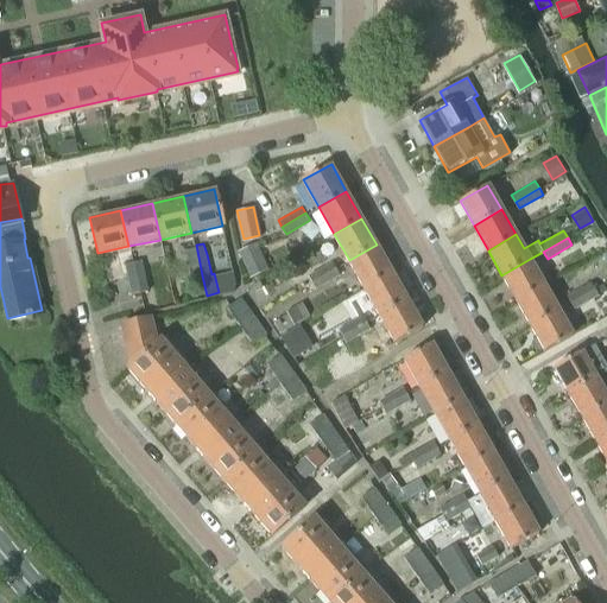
[(194,278),(202,275),(196,245),(187,247),(194,278)]
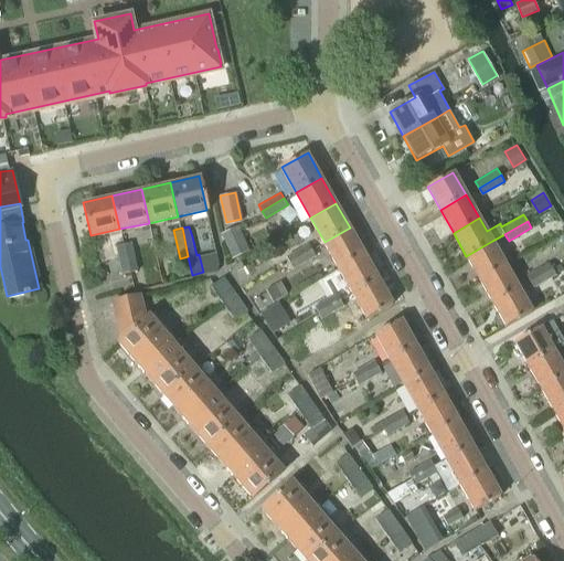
[(338,267),(364,253),(350,228),(325,242),(338,267)]
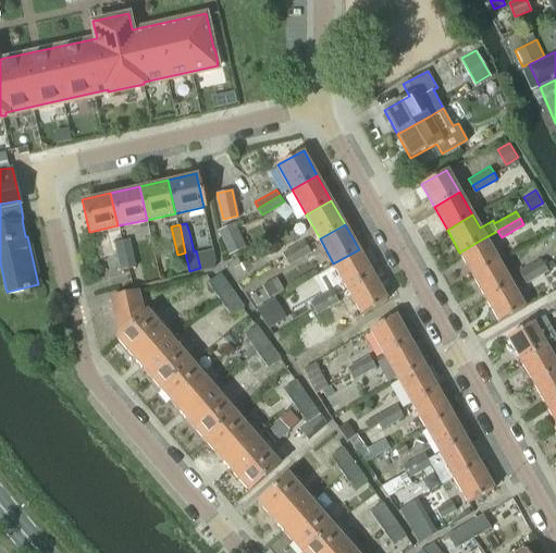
[(122,237),(128,266),(136,265),(131,236),(122,237)]
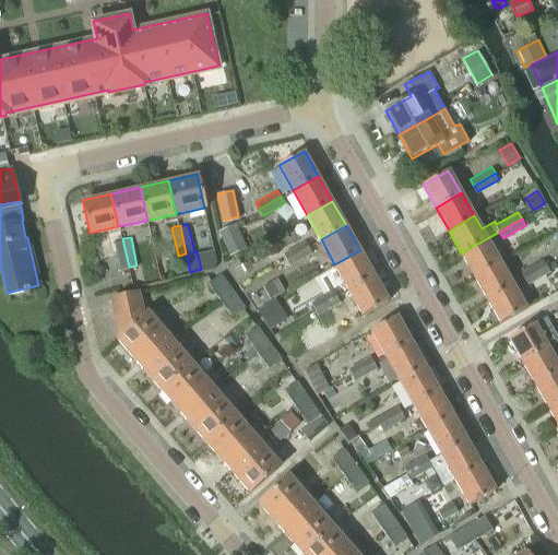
[(121,269),(129,267),(122,238),(115,240),(121,269)]
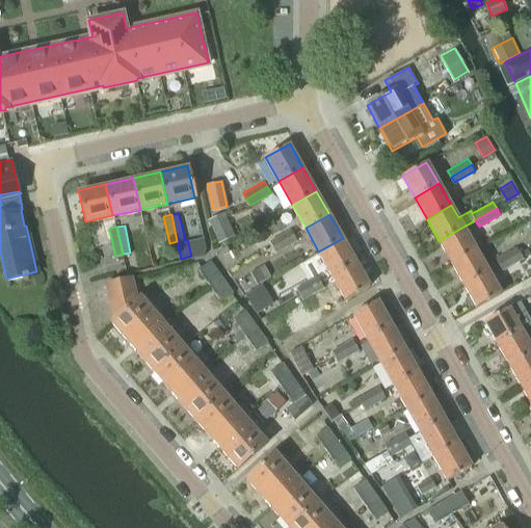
[(451,263),(476,248),(463,227),(439,241),(451,263)]
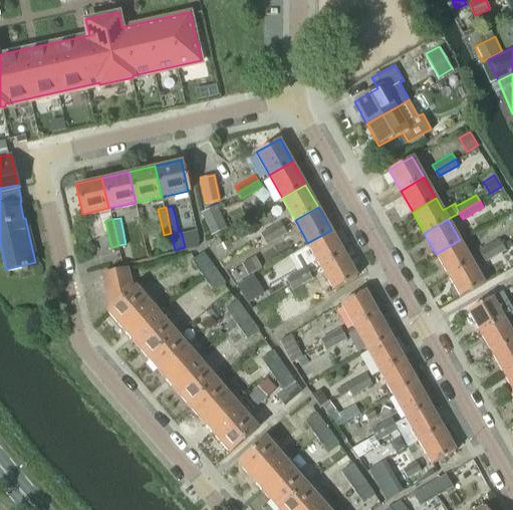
[(261,231),(264,237),(284,225),(281,220),(261,231)]
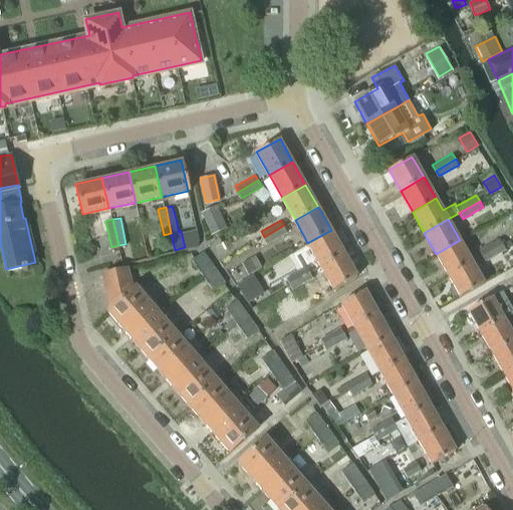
[(284,225),(264,237),(267,242),(287,231),(284,225)]
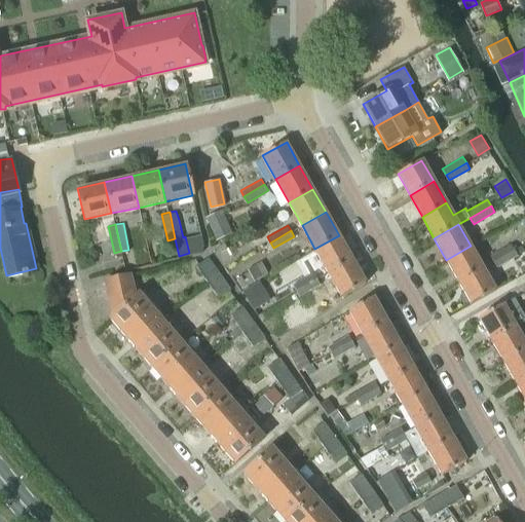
[(200,232),(185,236),(189,253),(204,249),(200,232)]
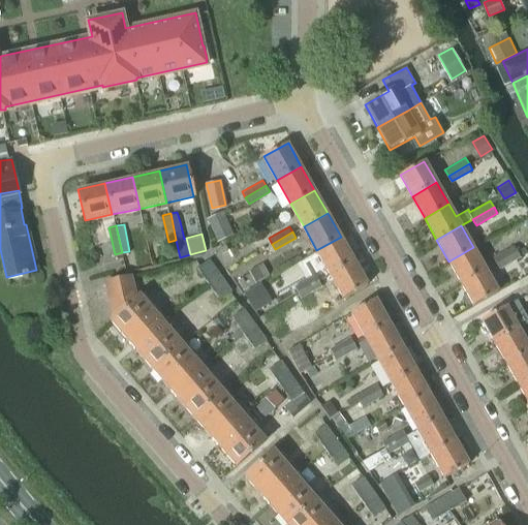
[(330,274),(354,260),(341,237),(316,250),(330,274)]
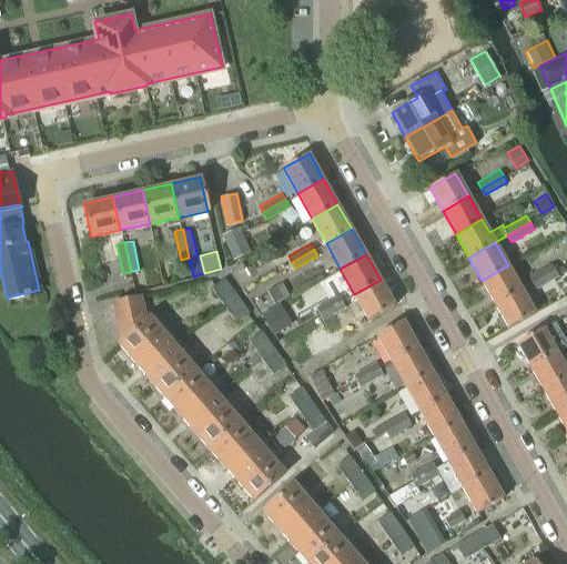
[(529,275),(533,281),(556,268),(553,262),(529,275)]
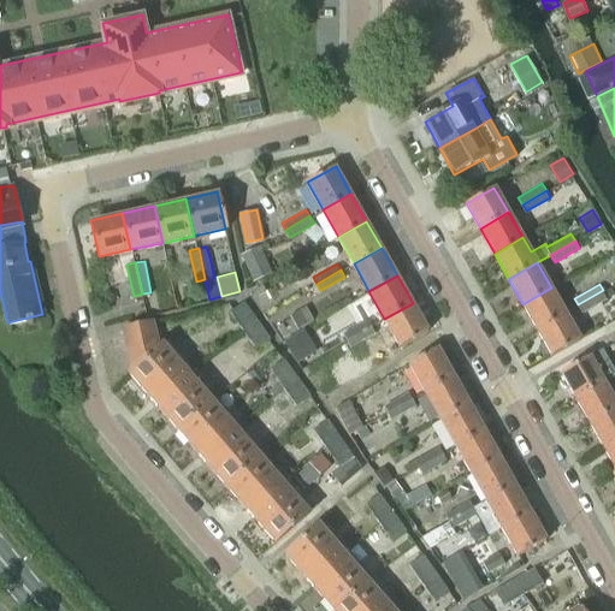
[(578,304),(581,310),(607,296),(614,292),(614,290),(611,286),(603,290),(578,304)]
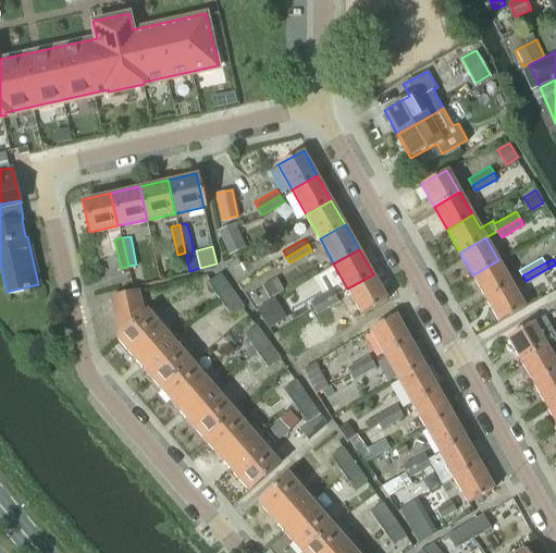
[(485,298),(511,283),(498,260),(472,275),(485,298)]
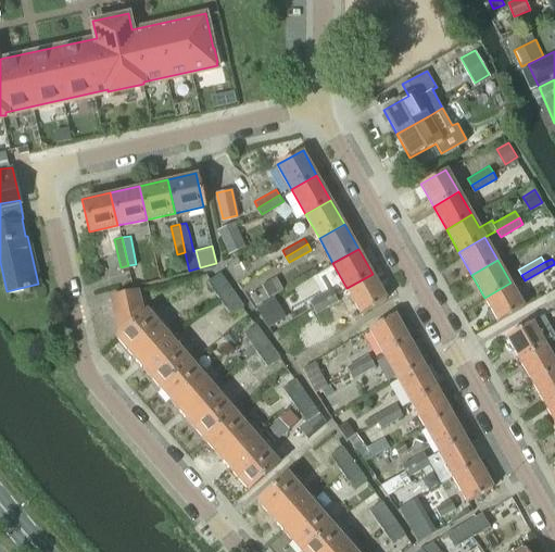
[(219,297),(232,288),(221,271),(207,280),(219,297)]
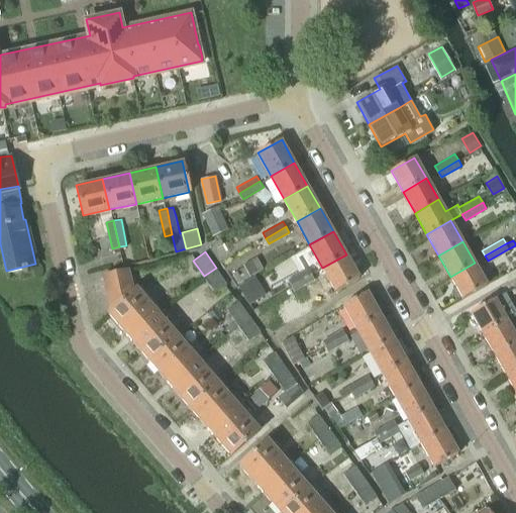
[(346,254),(322,268),(335,291),(358,277),(346,254)]
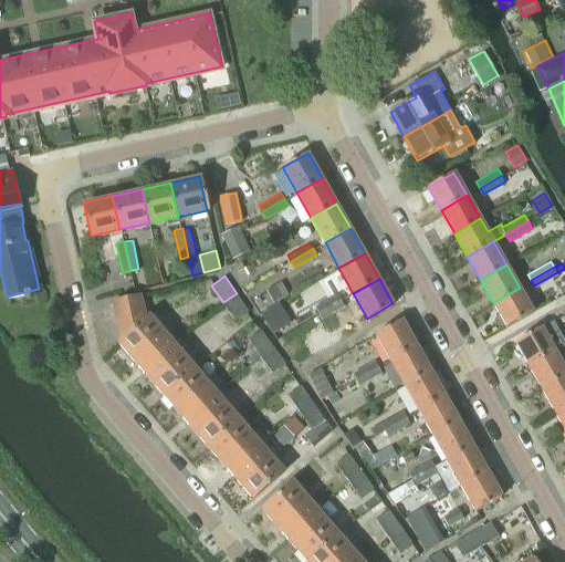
[(283,295),(283,294),(288,291),(281,280),(276,282),(267,288),(268,291),(273,300),(283,295)]
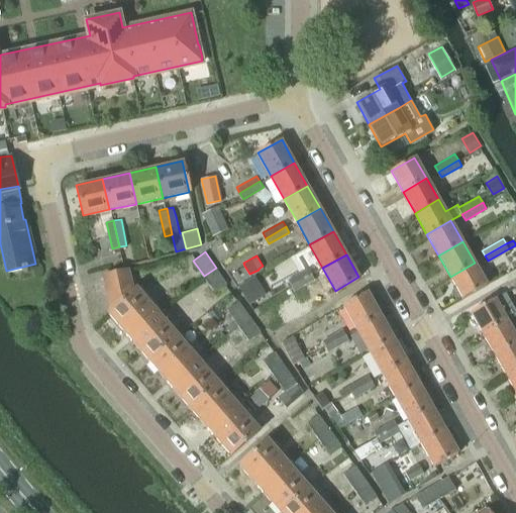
[(259,429),(139,292),(148,284),(147,283),(150,281),(152,284),(191,267),(186,257),(166,265),(165,263),(146,271),(147,275),(141,279),(141,276),(145,275),(144,267),(128,270),(128,268),(102,274),(110,309),(107,312),(230,454),(259,429)]
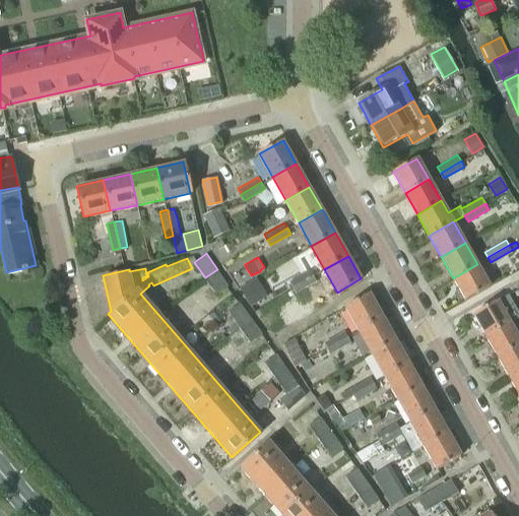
[(477,264),(453,278),(465,300),(490,285),(477,264)]
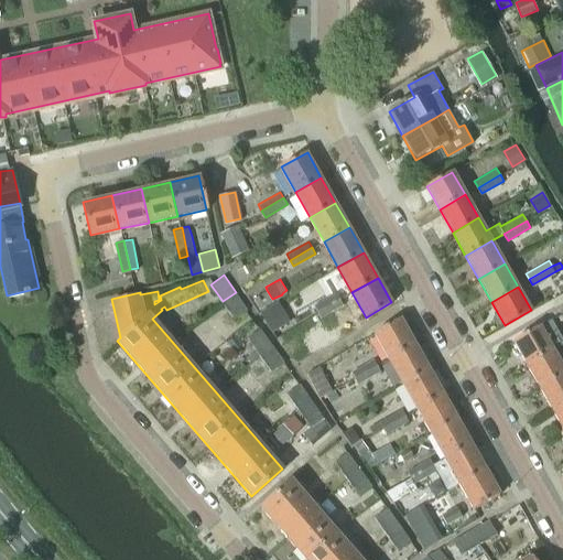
[(267,290),(255,297),(260,308),(273,300),(272,299),(267,290)]
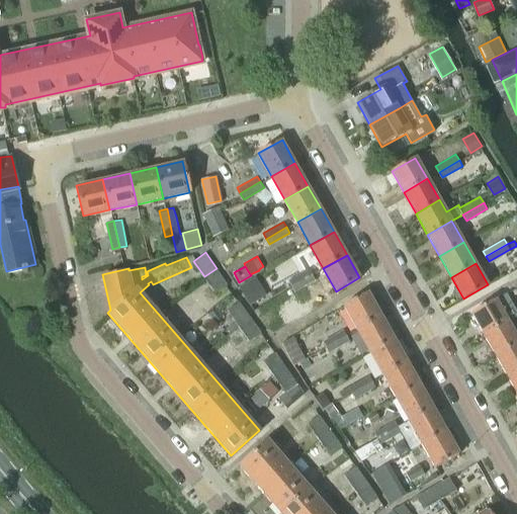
[(288,279),(291,284),(313,272),(310,267),(288,279)]
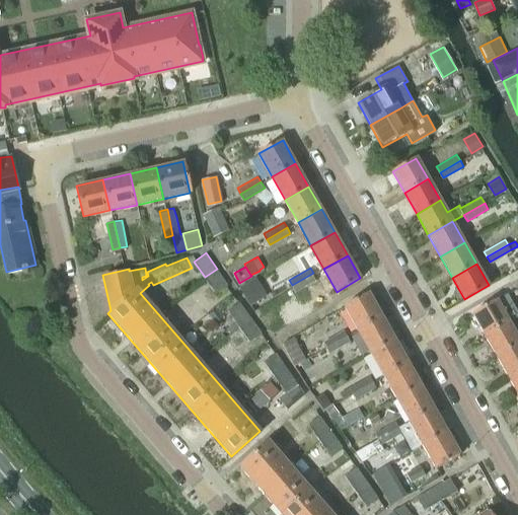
[(217,269),(205,277),(216,293),(228,284),(217,269)]
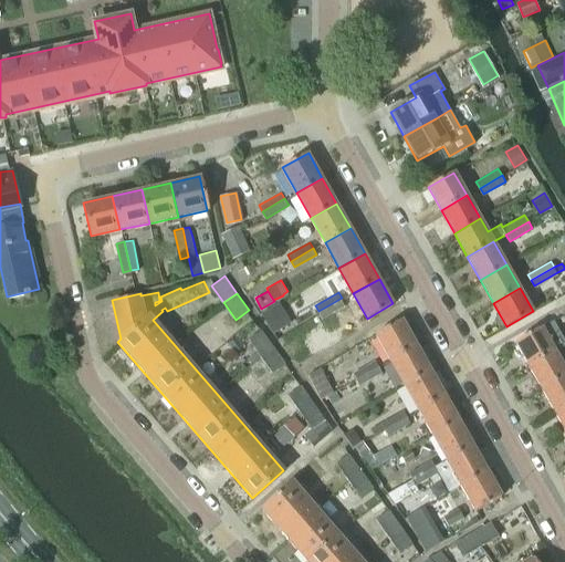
[(342,298),(318,311),(323,318),(345,304),(342,298)]
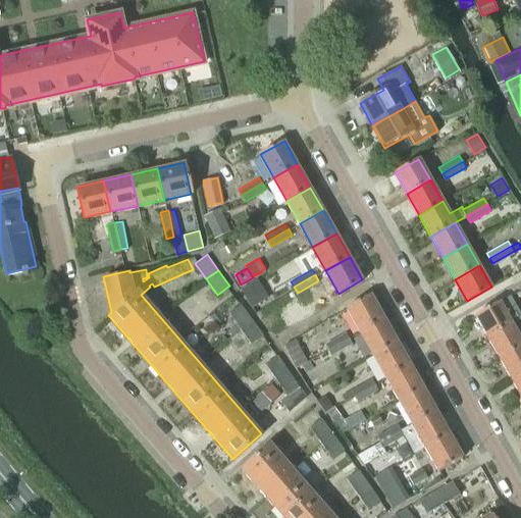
[(269,295),(258,277),(242,288),(253,305),(269,295)]
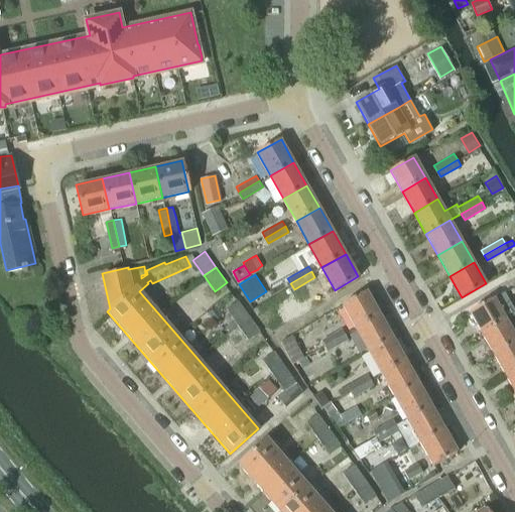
[(356,327),(379,313),(366,290),(343,303),(356,327)]
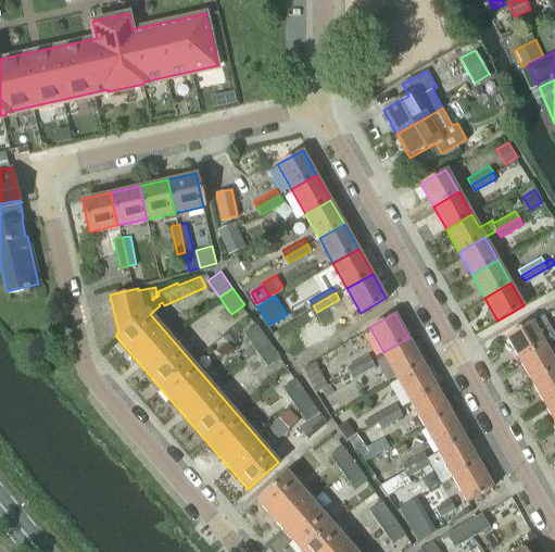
[(506,335),(519,358),(545,343),(554,338),(554,331),(543,314),(506,335)]
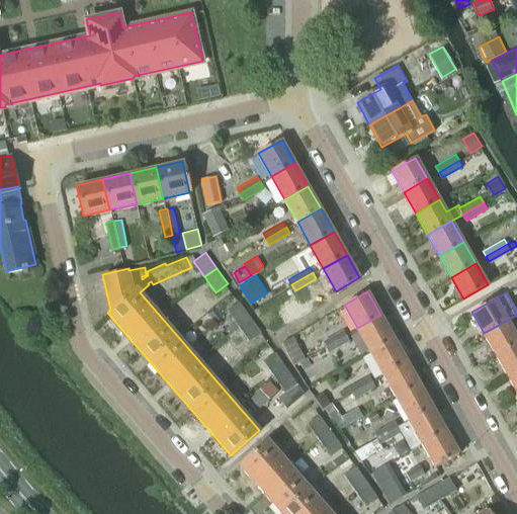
[(239,324),(251,316),(240,300),(227,309),(239,324)]
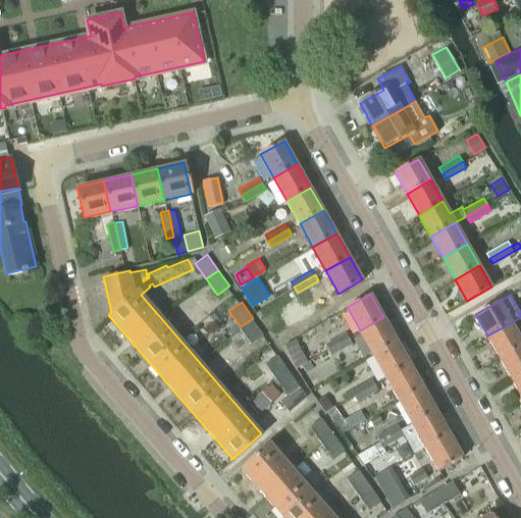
[(373,354),(397,341),(383,317),(360,330),(373,354)]
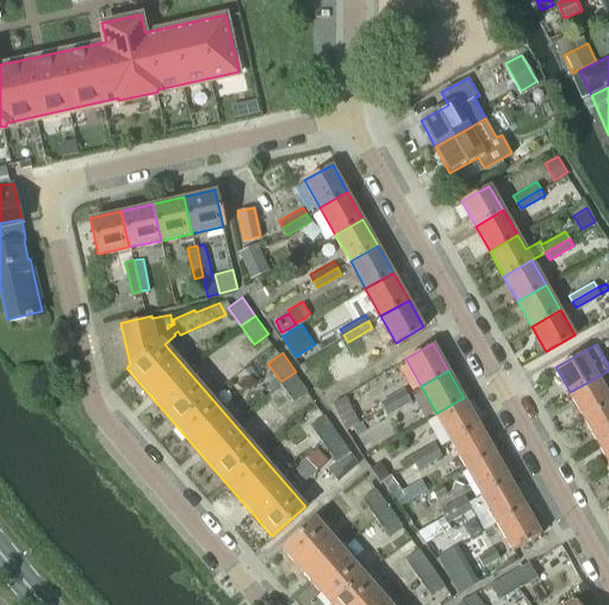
[(296,372),(281,381),(294,400),(309,390),(296,372)]
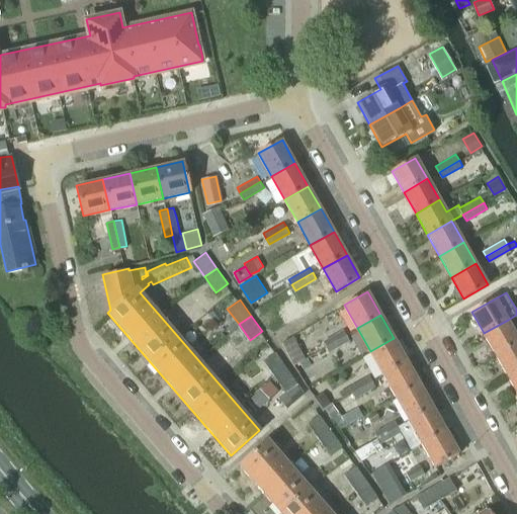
[(516,335),(508,320),(484,333),(496,354),(516,342),(516,335)]
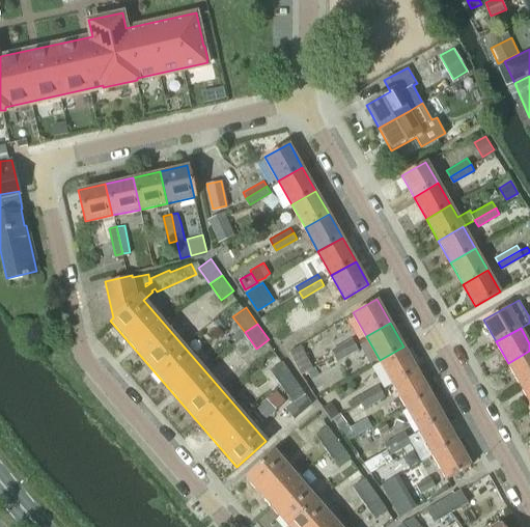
[(331,349),(334,354),(356,342),(353,336),(331,349)]
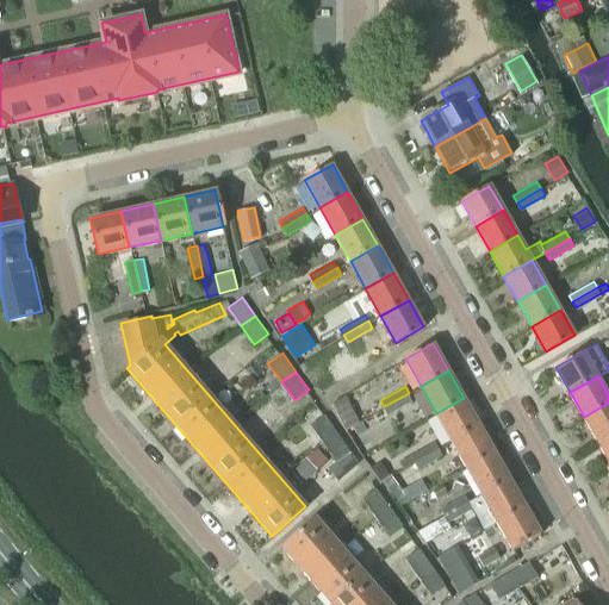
[(360,420),(346,393),(333,400),(347,428),(360,420)]
